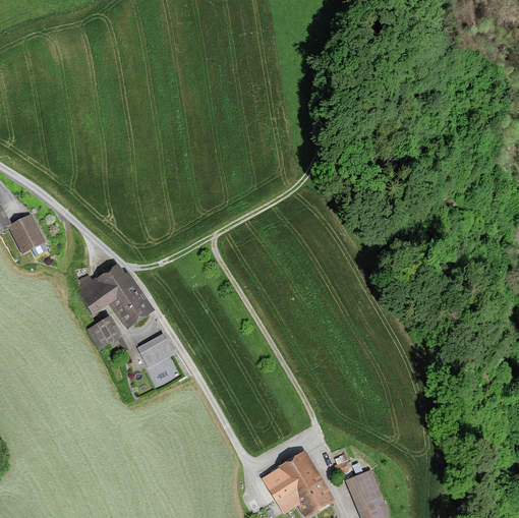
[(0,232),(9,228),(22,253),(47,241),(32,213),(12,223),(2,204),(0,204),(0,232)]
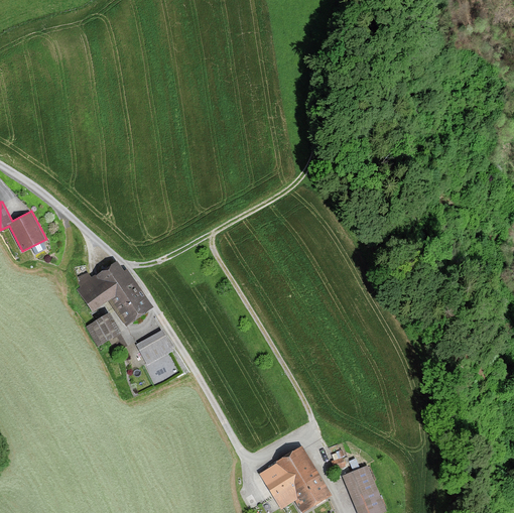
[(93,311),(109,300),(127,327),(153,308),(120,260),(78,289),(93,311)]
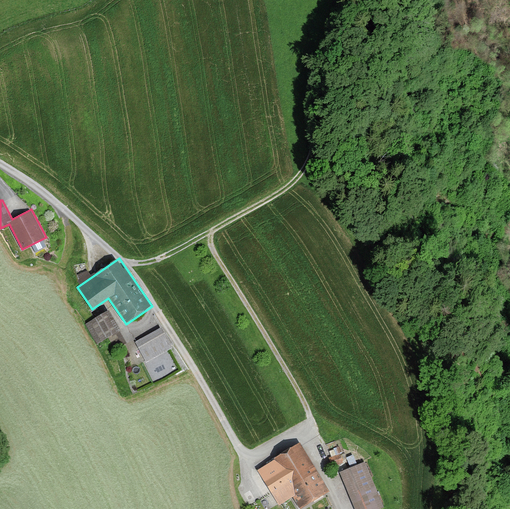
[(121,330),(110,310),(85,323),(96,343),(108,337),(113,348),(125,341),(120,331),(121,330)]
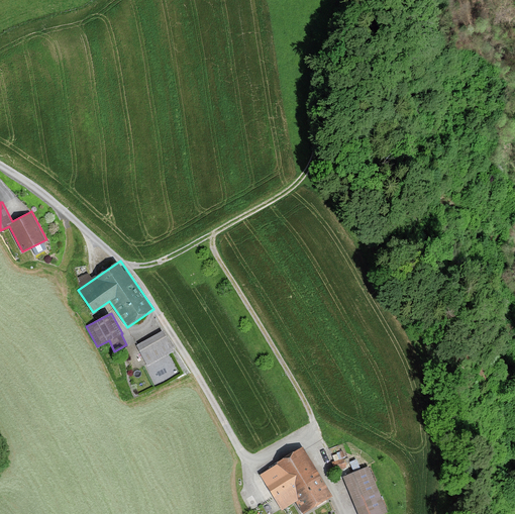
[(175,350),(164,330),(136,344),(147,366),(175,350)]
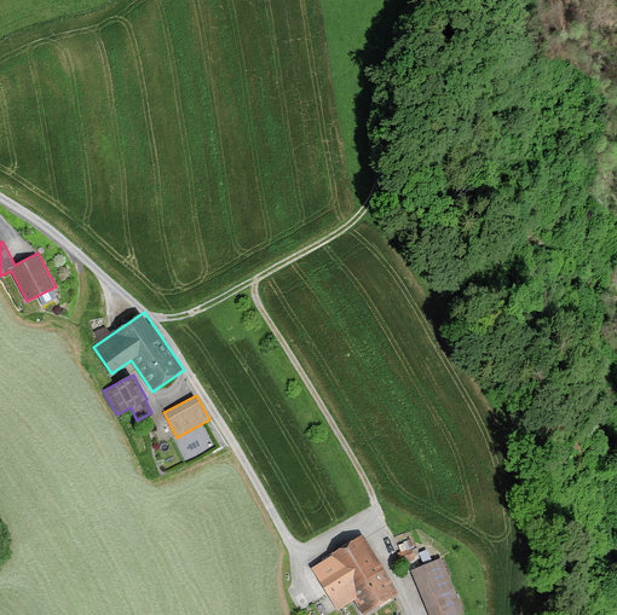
[(334,610),(352,599),(361,614),(397,593),(361,533),(328,552),(329,555),(309,567),(334,610)]
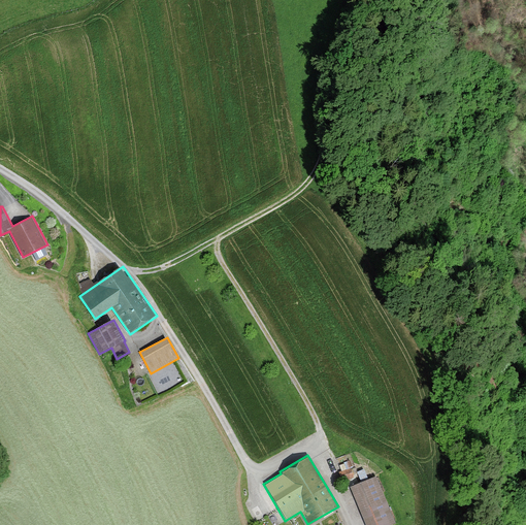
[(349,486),(364,524),(387,524),(394,522),(374,476),(349,486)]
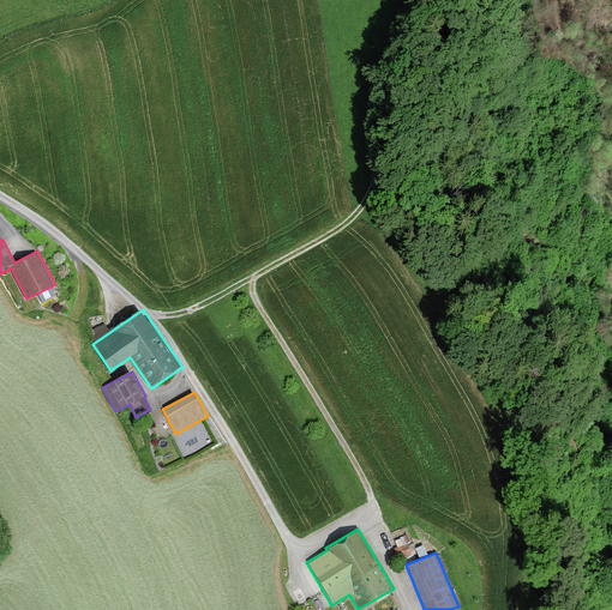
All buildings are outlined.
